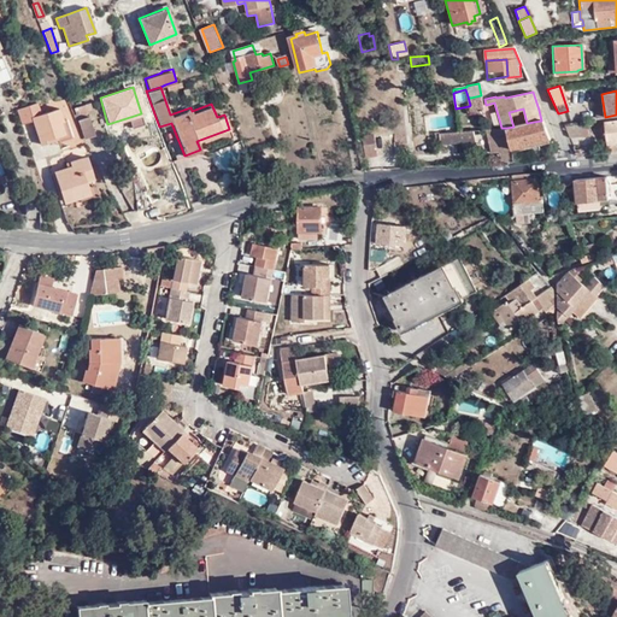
[(593,119),(605,117),(601,94),(589,95),(593,119)]
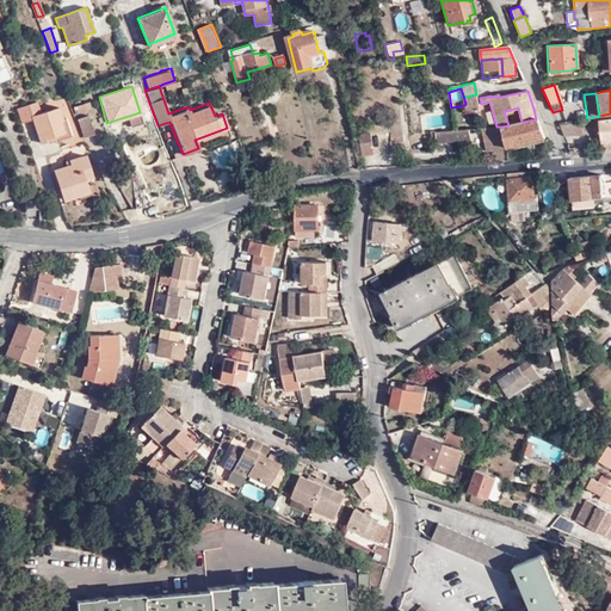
[(480,107),(479,100),(466,104),(464,105),(467,111),(480,107)]
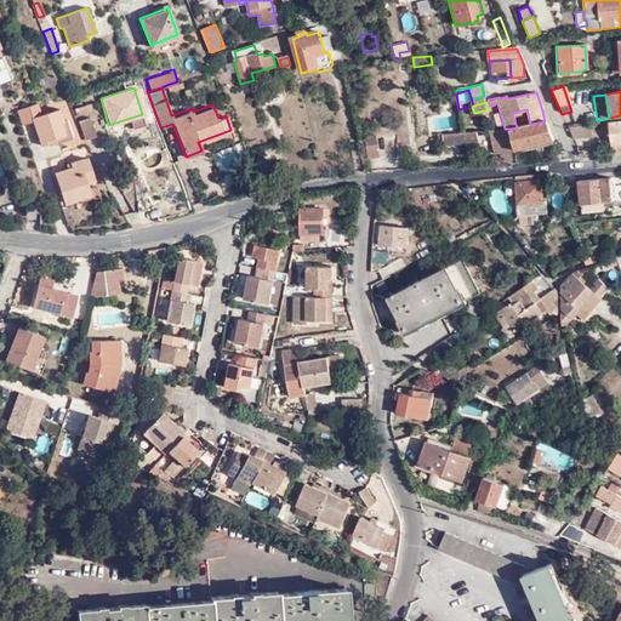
[(40,115),(36,103),(15,112),(20,127),(32,124),(40,148),(50,144),(49,140),(57,137),(64,135),(60,123),(62,121),(58,109),(40,115)]
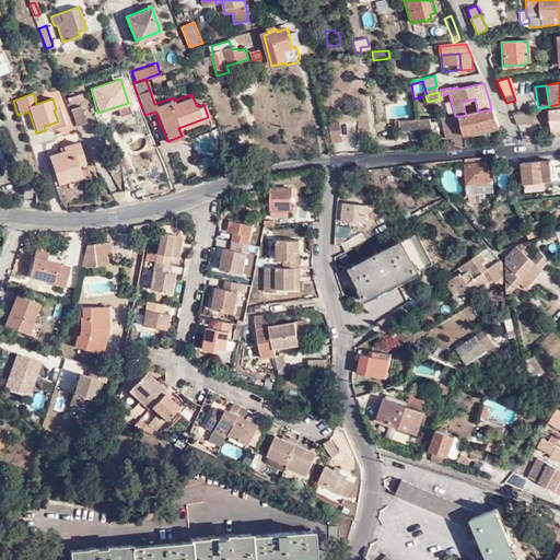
[(65,97),(67,103),(82,98),(80,93),(65,97)]
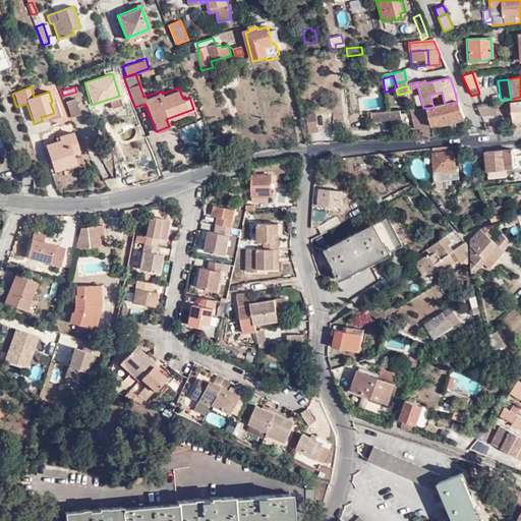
[(64,101),(69,116),(78,113),(73,98),(64,101)]
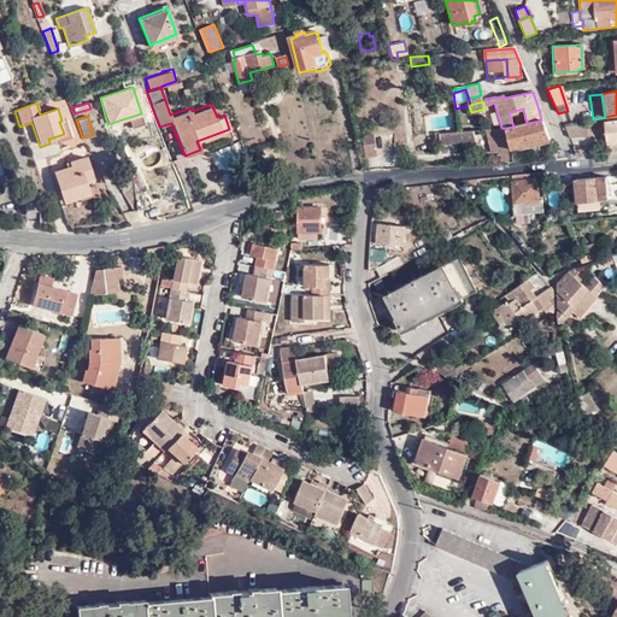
[(65,119),(62,121),(59,122),(64,134),(69,131),(65,119)]
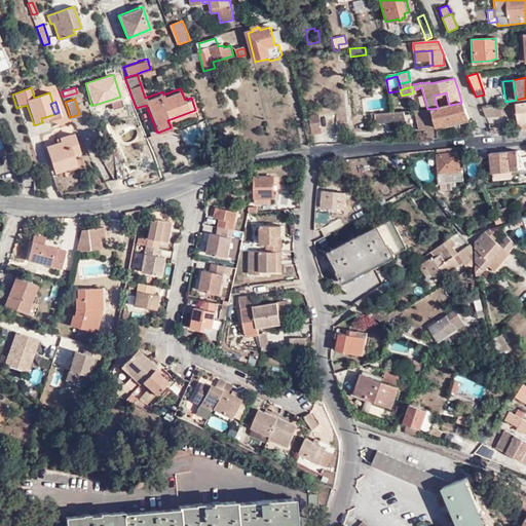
[(467,119),(461,103),(449,105),(438,108),(431,109),(427,109),(414,110),(420,130),(425,130),(428,139),(439,139),(437,127),(467,119)]
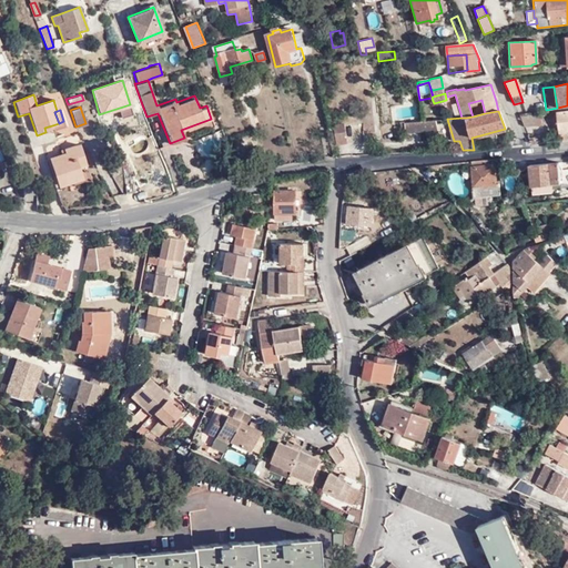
[(567,111),(556,113),(559,141),(567,140),(567,111)]
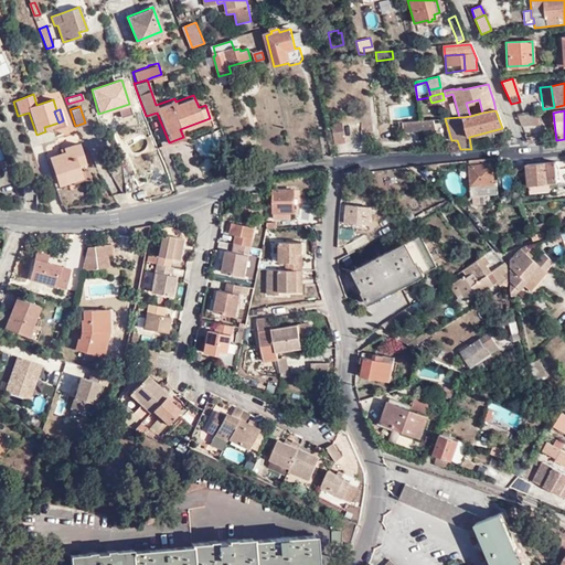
[(516,116),(521,126),(537,126),(536,115),(516,116)]
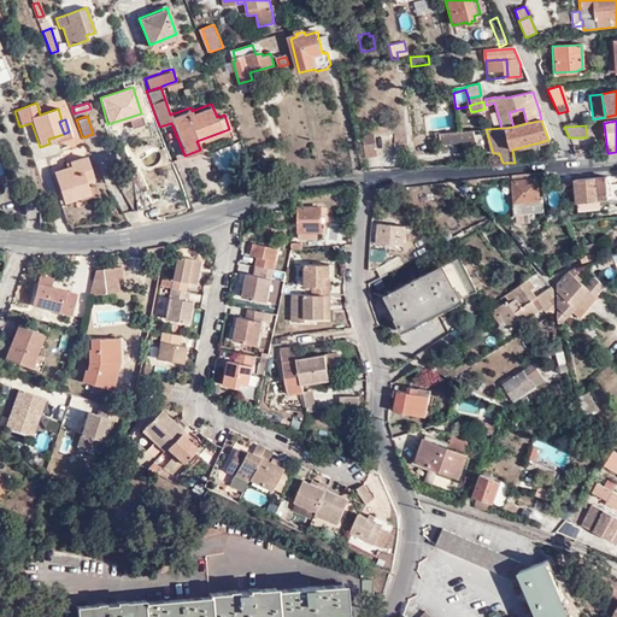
[(458,131),(439,133),(440,145),(475,141),(472,130),(458,131)]
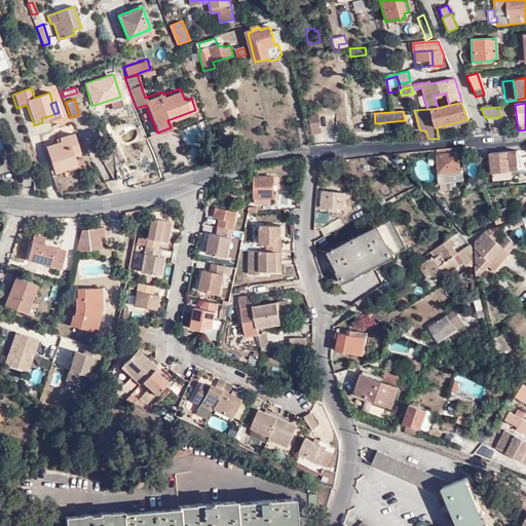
[(59,112),(54,114),(48,116),(49,119),(49,121),(61,117),(59,112)]
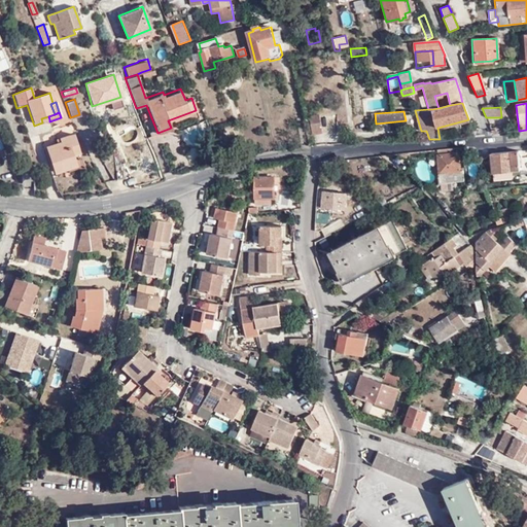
[(309,116),(312,136),(322,135),(319,115),(309,116)]
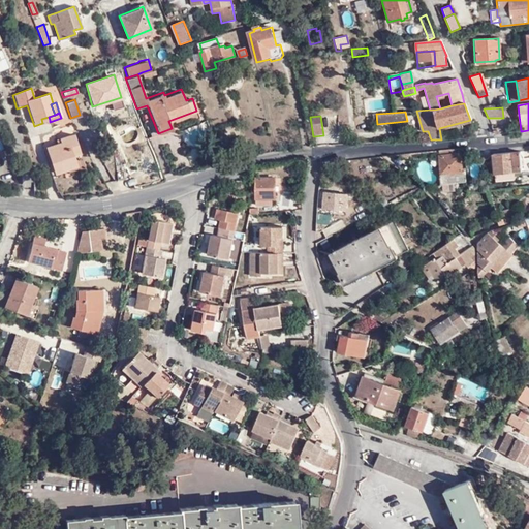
[(44,148),(53,172),(73,165),(70,155),(76,153),(70,134),(54,139),(55,144),(44,148)]
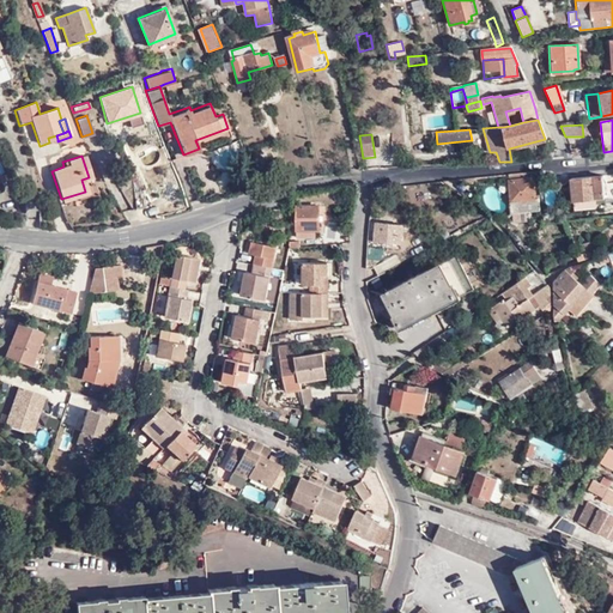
[(535,198),(533,173),(508,175),(511,212),(540,210),(539,198),(535,198)]
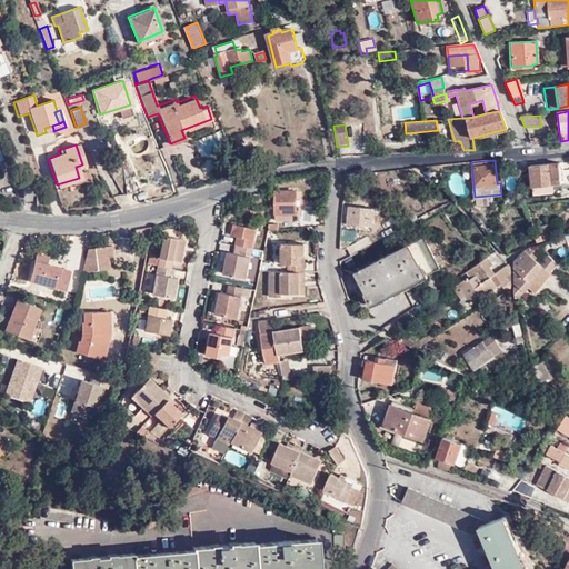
[(560,165),(530,168),(531,189),(562,187),(560,165)]
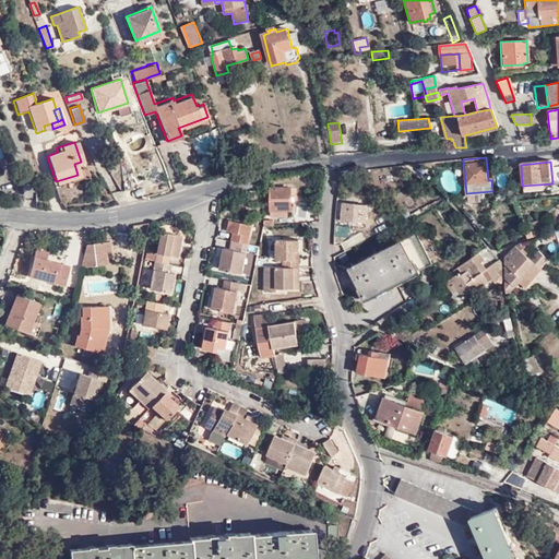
[(129,173),(120,174),(121,189),(130,188),(129,173)]
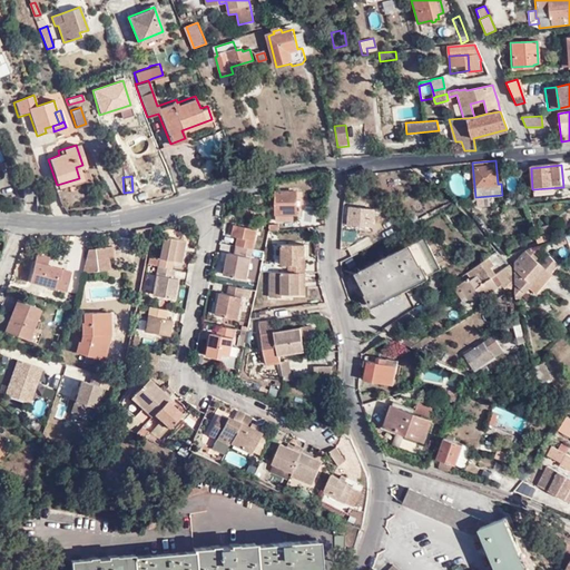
[(563,187),(532,189),(533,198),(554,196),(554,195),(563,195),(563,187)]
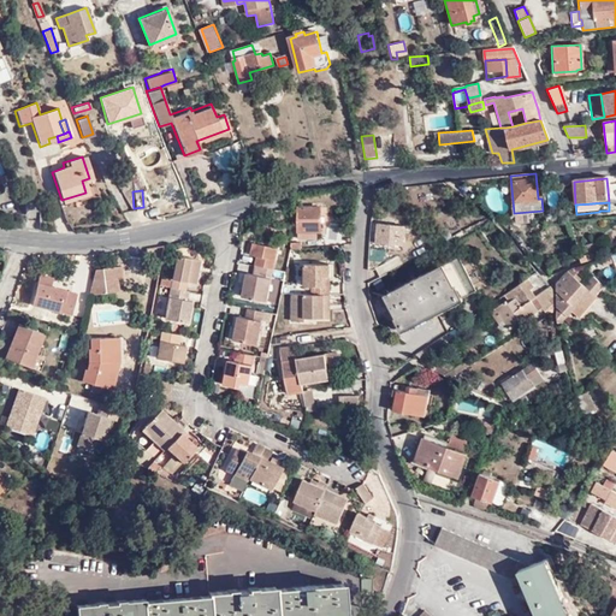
[(300,231),(318,230),(320,230),(320,207),(298,208),(300,231)]
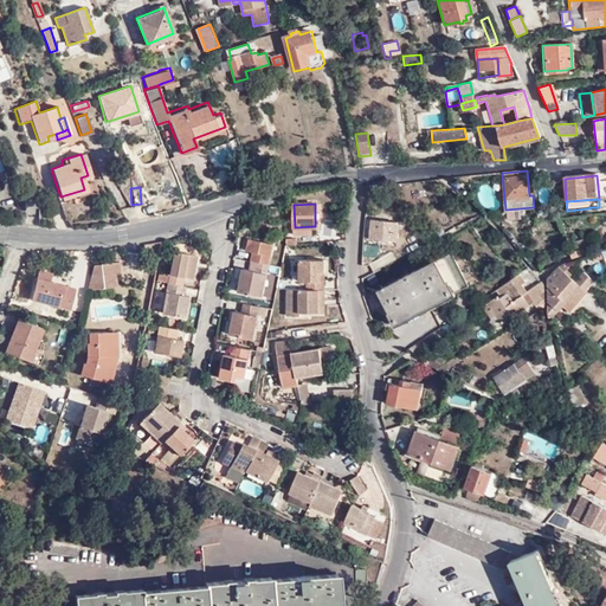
[(399,221),(372,219),(367,218),(365,238),(371,238),(397,240),(399,221)]
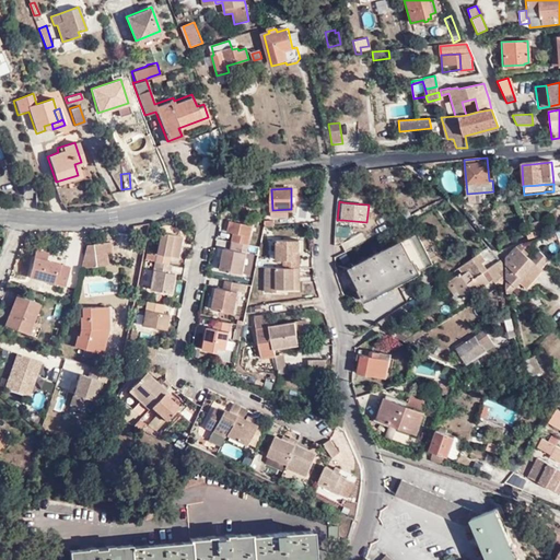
[(527,241),(544,235),(539,221),(531,224),(533,232),(525,234),(527,241)]
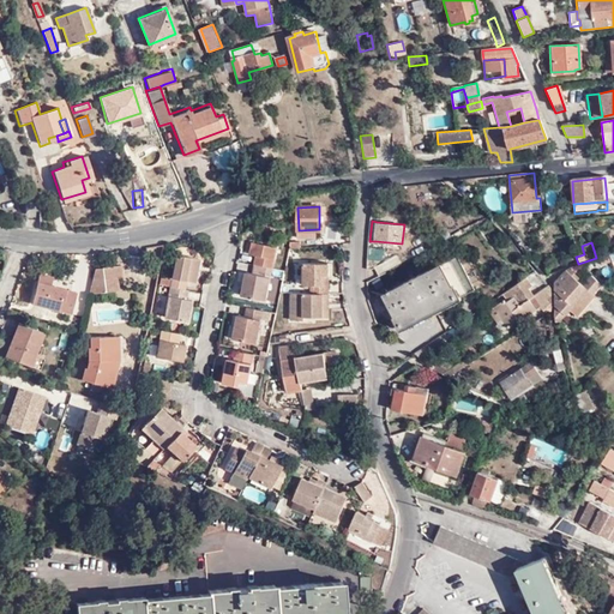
[(260,268),(270,269),(274,248),(250,244),(248,254),(254,256),(252,265),(260,268)]
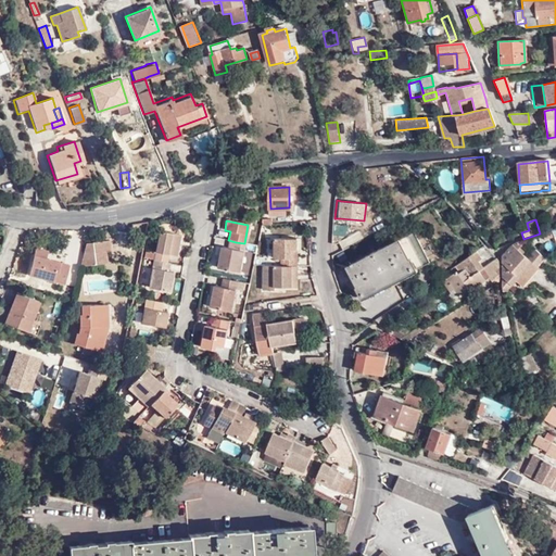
[(337,234),(346,235),(348,225),(338,224),(337,234)]
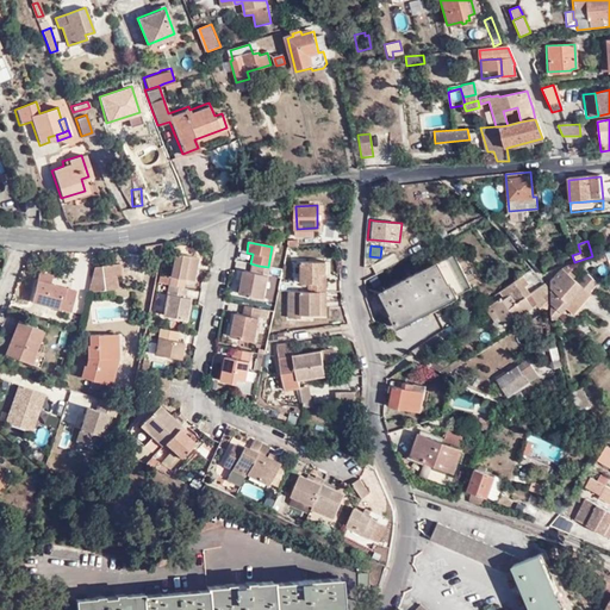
[(466,249),(455,254),(472,286),(483,281),(466,249)]
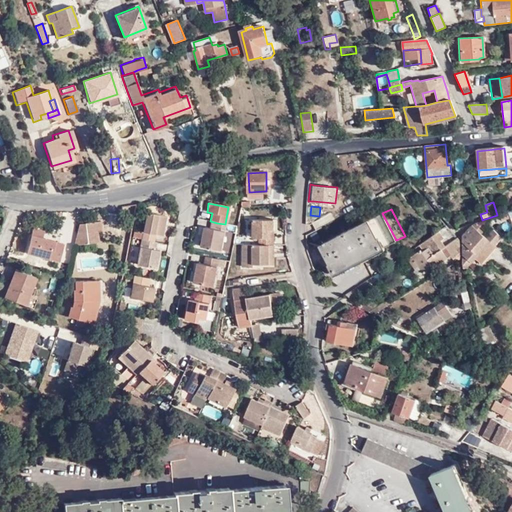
[(396,240),(382,213),(351,230),(350,228),(337,235),(338,237),(321,246),(335,273),(396,240)]
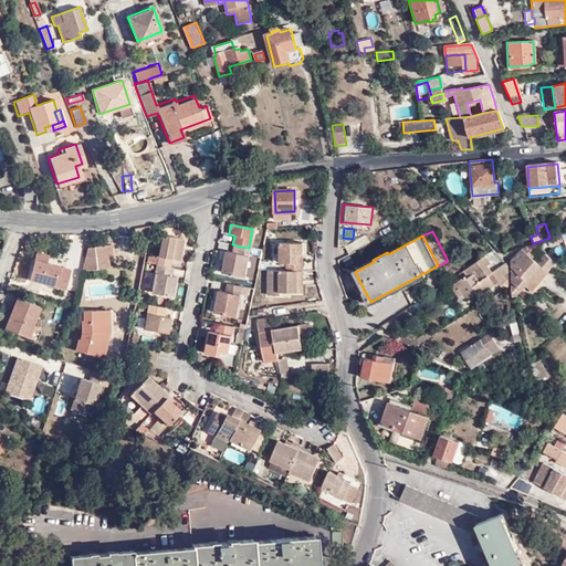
[(555,245),(564,242),(562,236),(553,239),(555,245)]
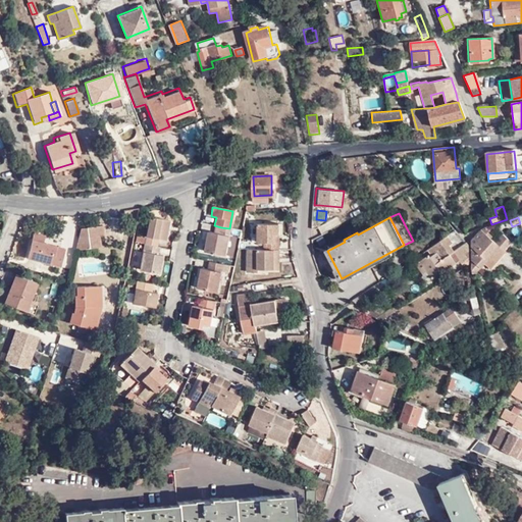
[(144,246),(155,248),(157,240),(164,242),(168,221),(153,218),(148,220),(143,245),(144,246)]
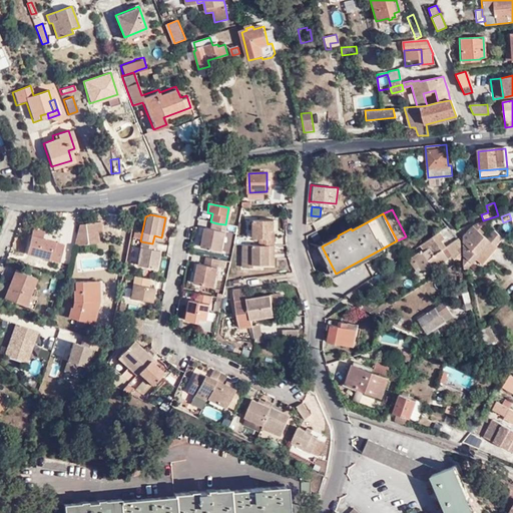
[(269,229),(274,228),(273,218),(252,218),(253,236),(260,236),(260,243),(242,244),(243,267),(254,267),(254,264),(271,264),(272,252),(275,252),(275,244),(274,244),(274,236),(269,236),(269,229)]
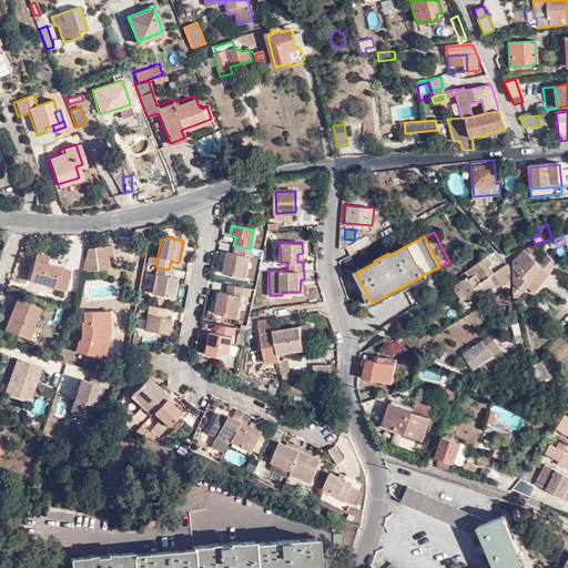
[(110,244),(82,272),(109,267),(108,256),(112,255),(110,244)]
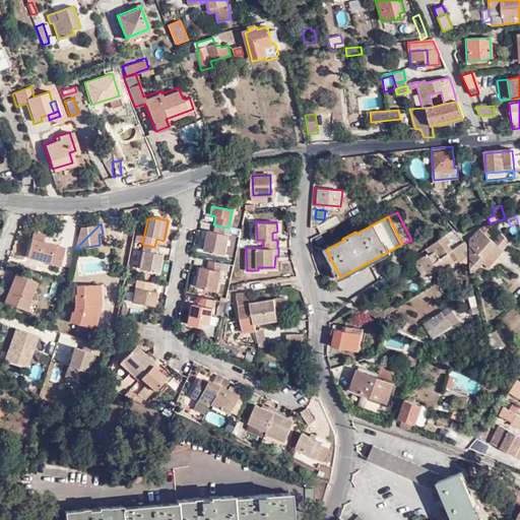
[(329,228),(327,223),(316,229),(318,234),(329,228)]
